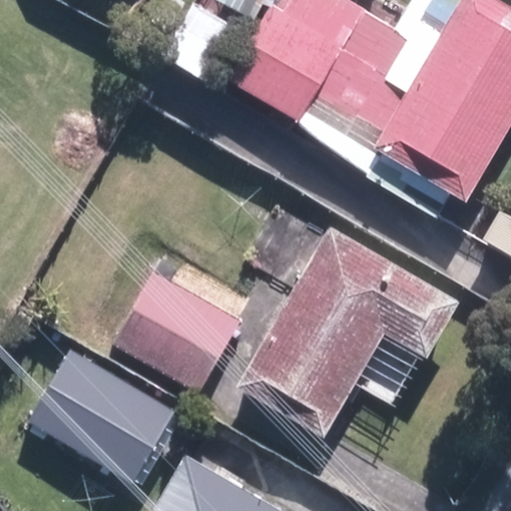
[(298,117),(370,174),(439,214),(453,190),(468,200),(510,124),(510,5),(501,0),(460,0),(433,48),(363,8),(364,5),(355,0),(290,0),(286,8),(273,1),(229,77),(298,117)]
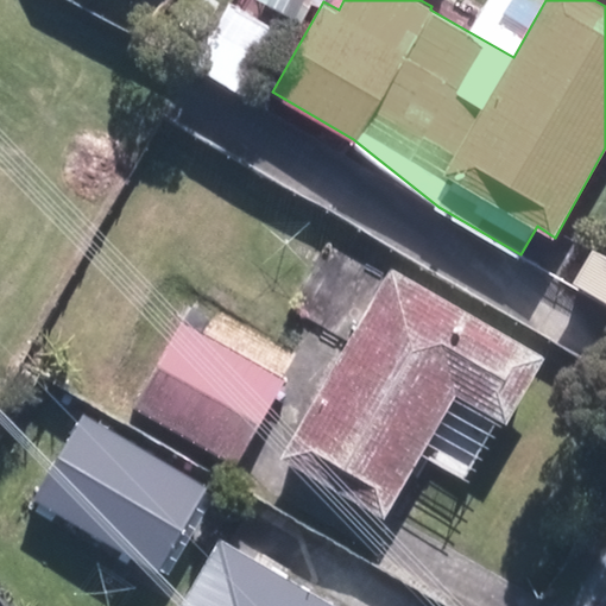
[(385,519),(455,396),(505,424),(544,357),(390,267),(281,459),(385,519)]
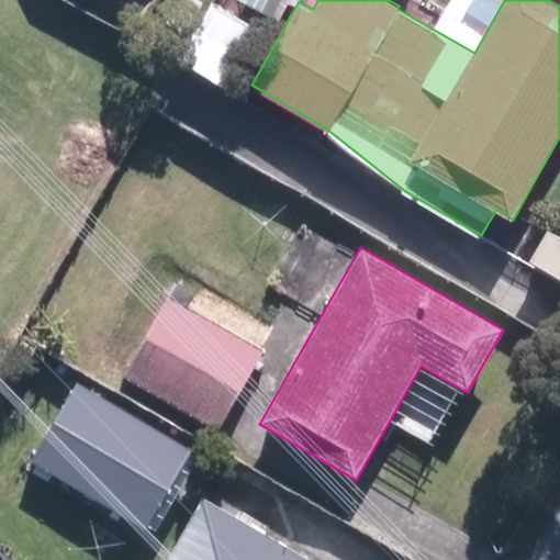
[(215,430),(260,349),(166,298),(121,377),(215,430)]
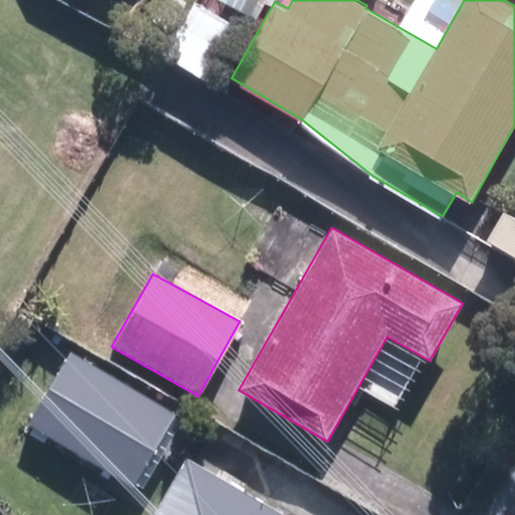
[(179,413),(70,349),(25,425),(134,489),(179,413)]
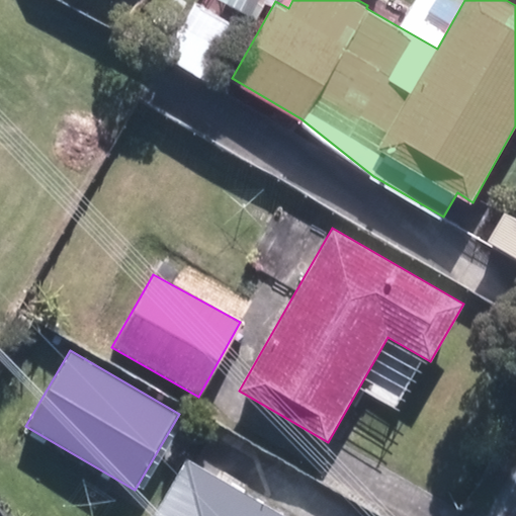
[(285,515),(184,457),(151,515),(285,515)]
